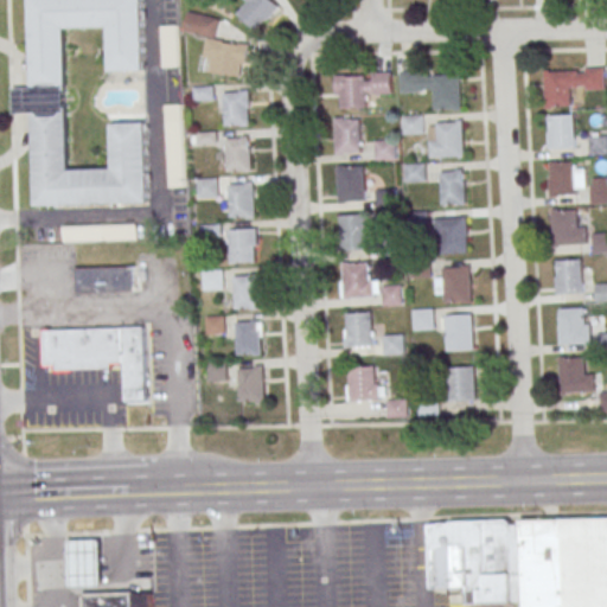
[(108,71),(107,27),(66,29),(70,170),(115,168),(114,125),(146,123),(148,200),(37,204),(33,113),(13,113),(13,88),(33,87),(31,0),(145,0),(147,70),(108,71)]
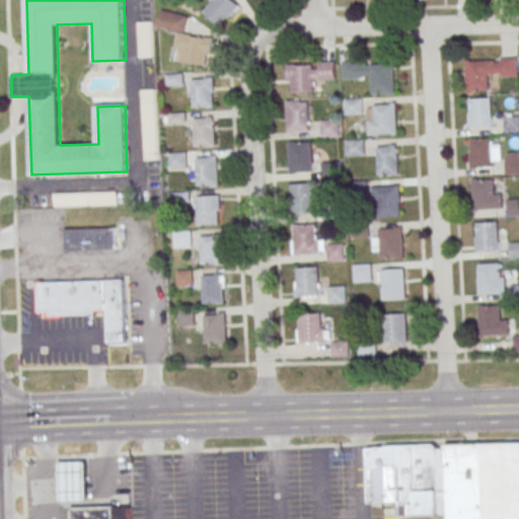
[(234,0),(211,0),(212,0),(203,11),(220,27),(240,5),(234,0)]
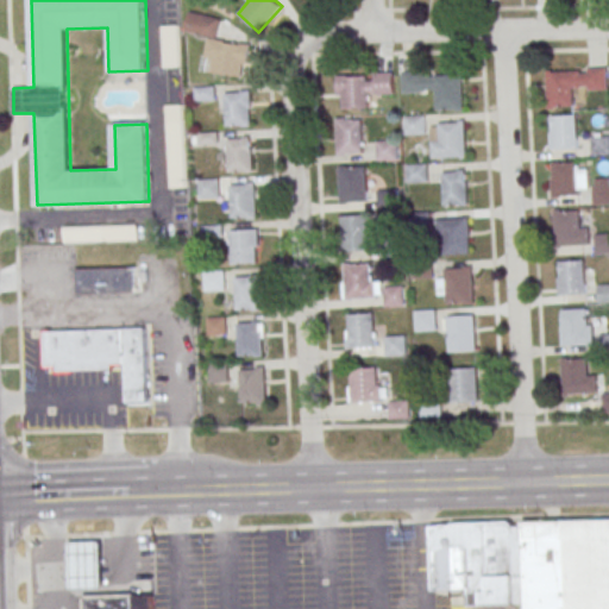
[(250,45),(217,39),(220,17),(188,12),(184,33),(208,36),(205,60),(213,61),(211,73),(245,77),(250,45)]
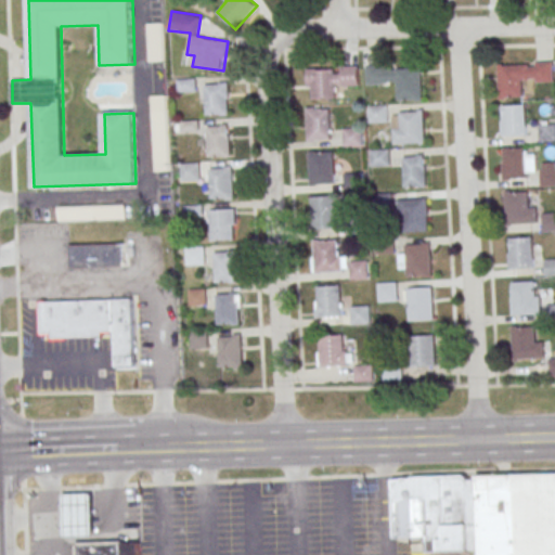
[(164,24),(150,24),(150,60),(164,60),(164,24)]
